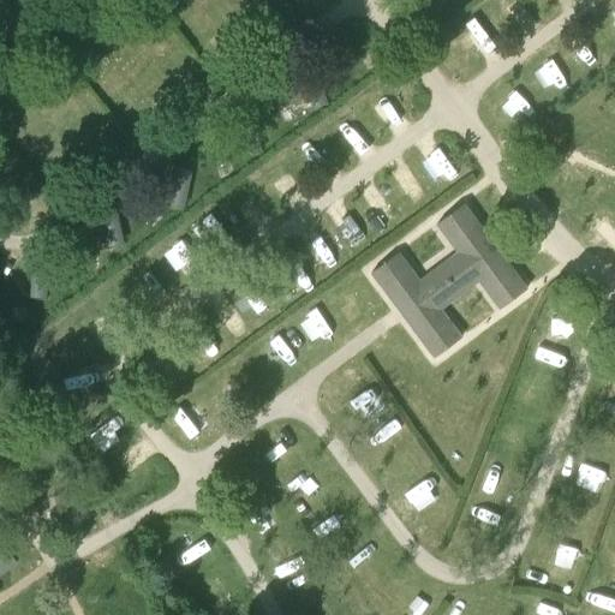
[(192,171),(177,167),(168,206),(185,209),(192,171)]
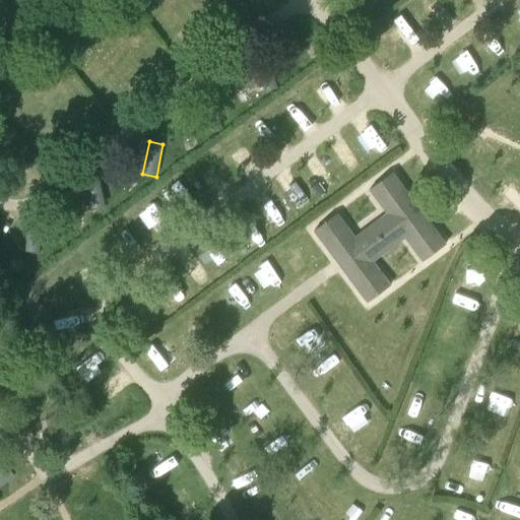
[(359,243),(336,213),(314,231),(323,244),(328,240),(363,285),(358,289),(367,303),(390,285),(369,256),(401,233),(423,261),(445,244),(436,231),(431,235),(397,189),(401,186),(392,173),(369,189),(391,218),(359,243)]
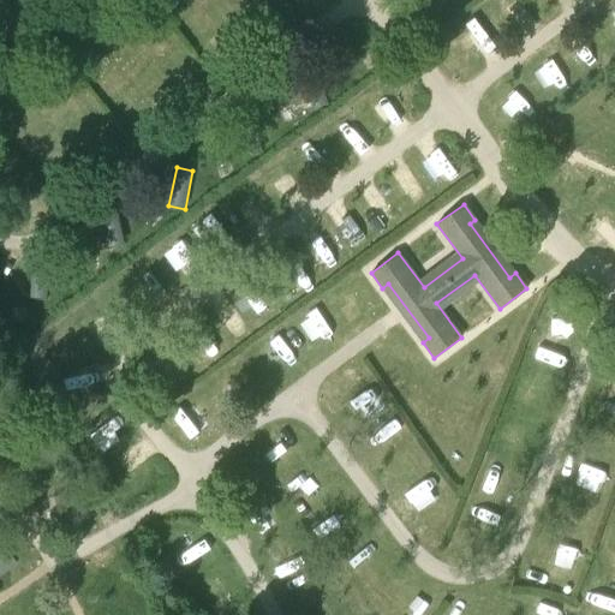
[(117,206),(100,210),(108,249),(126,246),(117,206)]
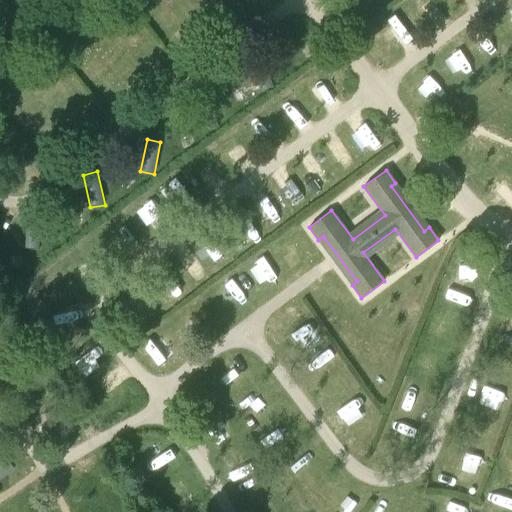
[(253,209),(262,221),(274,213),(266,200),(253,209)]
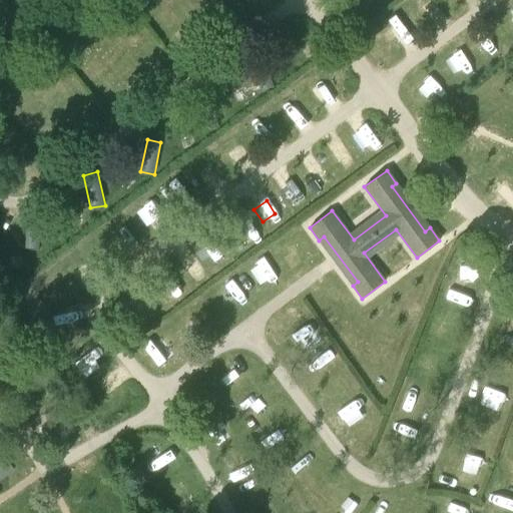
[(41,218),(27,216),(26,249),(40,250),(41,218)]
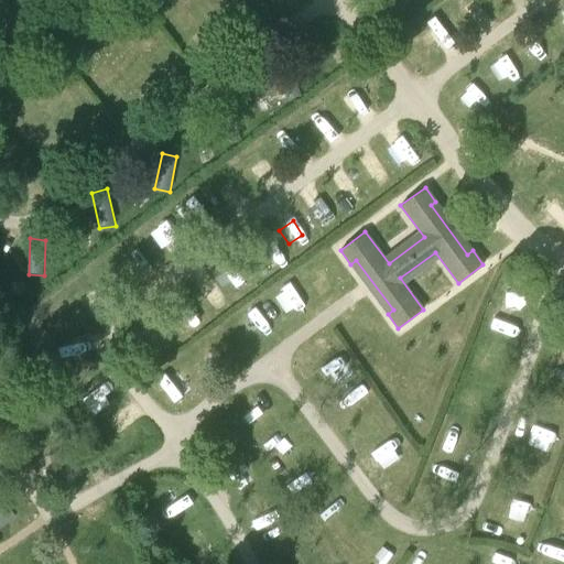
[(506,329),(516,306),(495,297),(485,321),(506,329)]
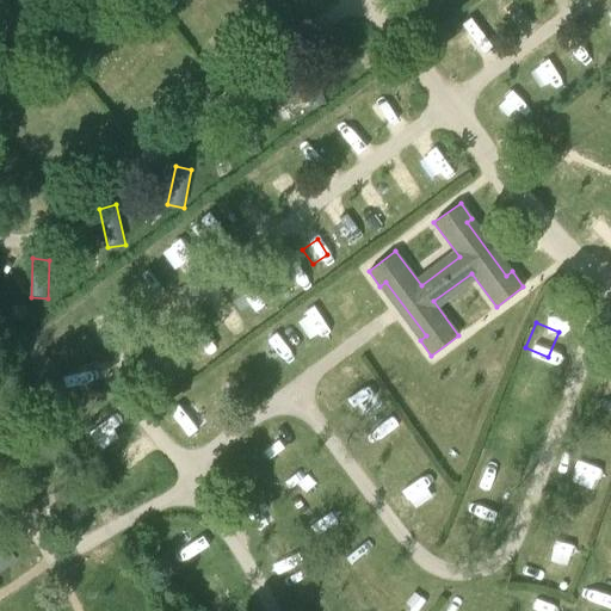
[(580,486),(602,491),(606,470),(585,466),(580,486)]
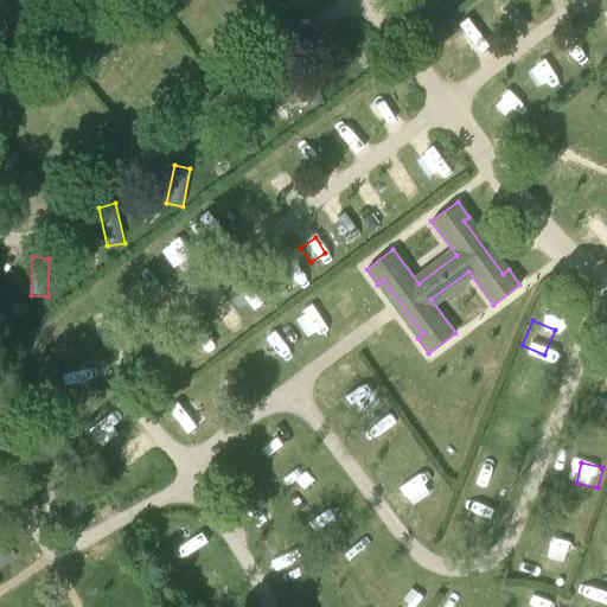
[(304,505),(331,487),(323,475),(295,493),(304,505)]
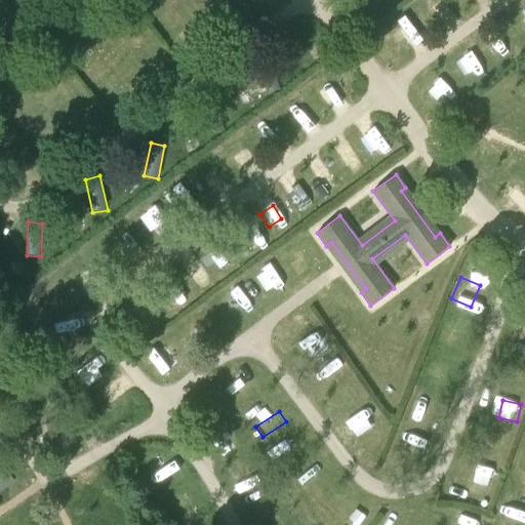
[(85,437),(91,432),(86,426),(80,431),(85,437)]
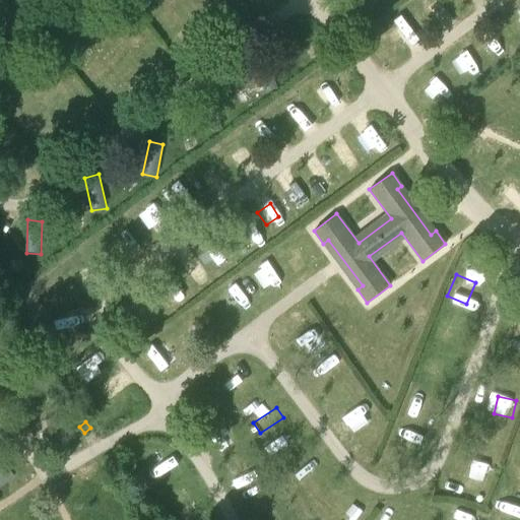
[(478,458),(470,476),(488,483),(496,465),(478,458)]
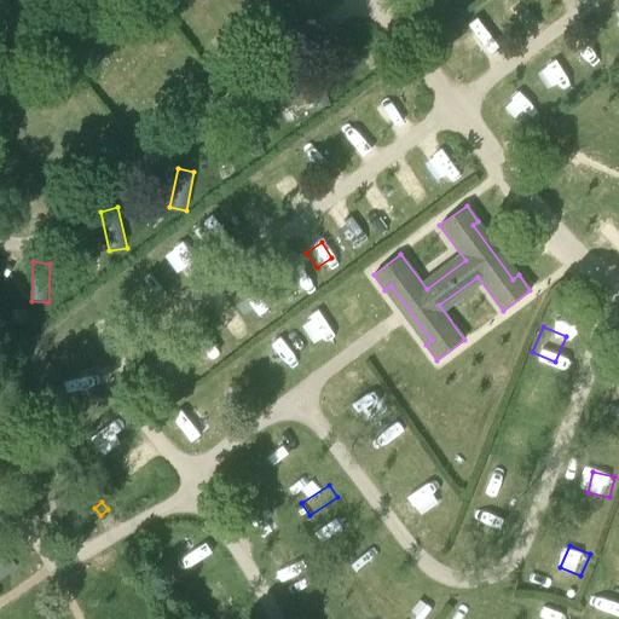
[(0,554),(0,576),(10,568),(0,554)]
